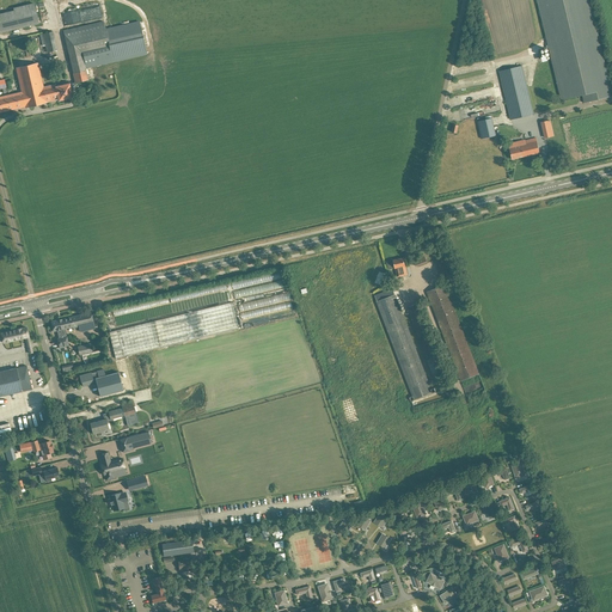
[(587,102),(585,103),(611,96),(611,92),(589,0),(537,0),(562,101),(585,95),(587,102)]
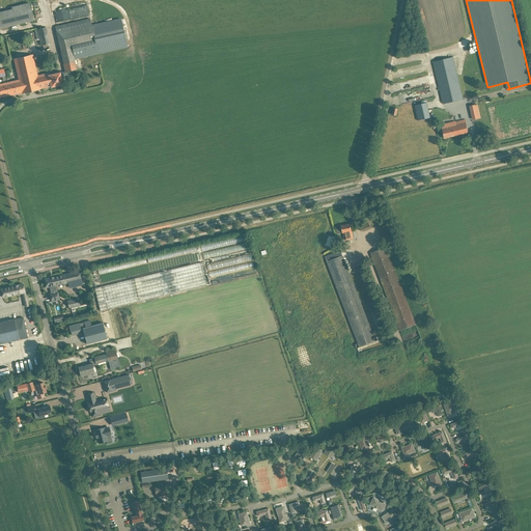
[(0,12),(0,27),(33,20),(29,3),(11,7),(11,9),(0,12)]
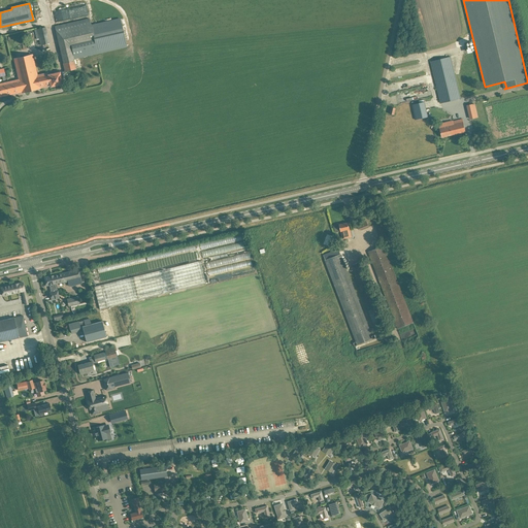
[(61,10),(50,13),(52,23),(66,19),(65,14),(64,15),(63,11),(61,12),(61,10)]
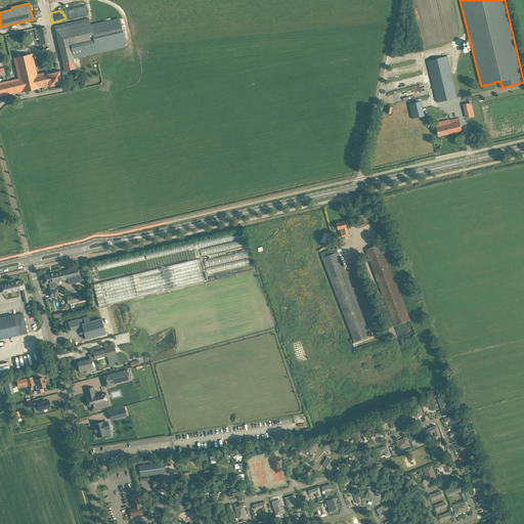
[(137,23),(91,33),(88,18),(54,27),(64,71),(76,69),(72,52),(94,47),(95,49),(78,53),(79,57),(78,57),(79,62),(80,62),(81,67),(98,62),(98,64),(143,54),(137,23)]
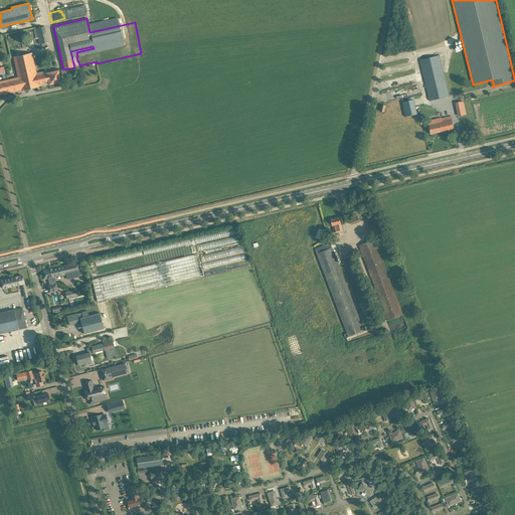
[(38,38),(39,44),(49,42),(46,26),(34,28),(35,38),(38,38)]
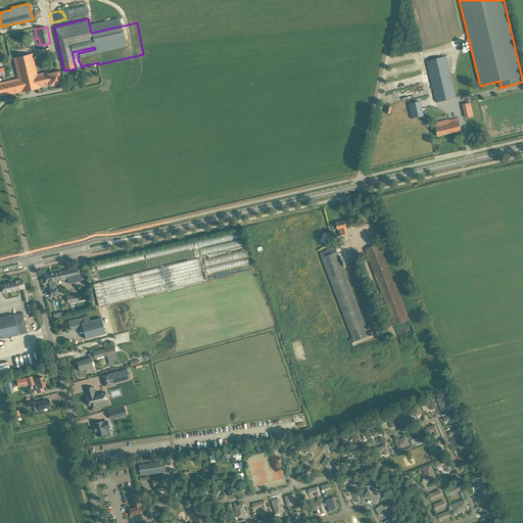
[(18,79),(21,89),(21,91),(50,85),(50,86),(62,83),(59,72),(48,74),(47,73),(37,75),(33,54),(14,58),(18,79)]
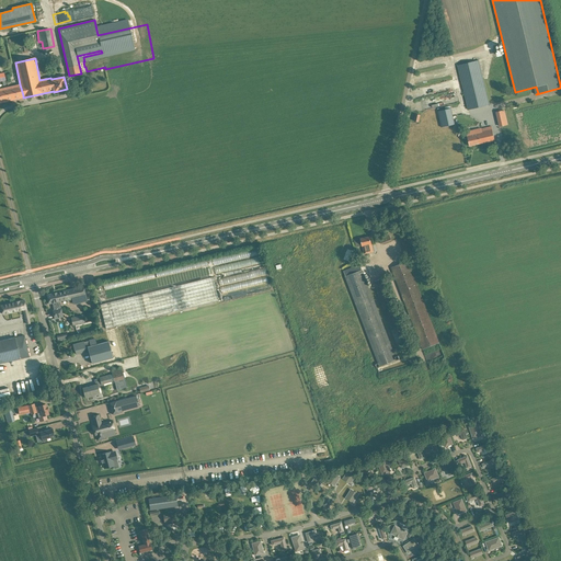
[(458,66),(468,110),(490,105),(479,60),(458,66)]
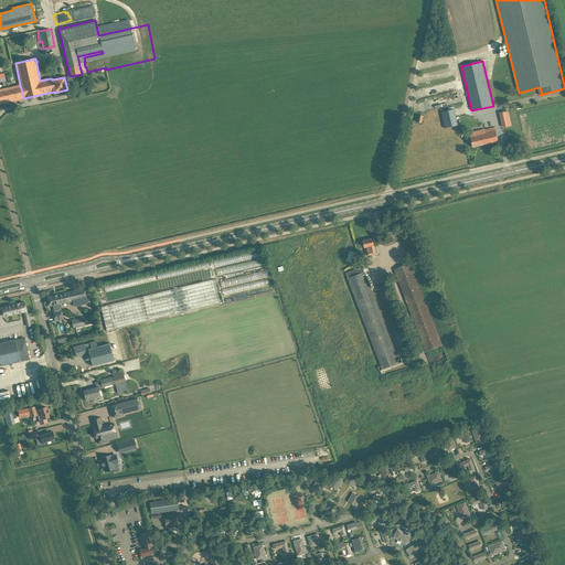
[(507,82),(502,82),(497,82),(498,95),(507,95),(507,82)]
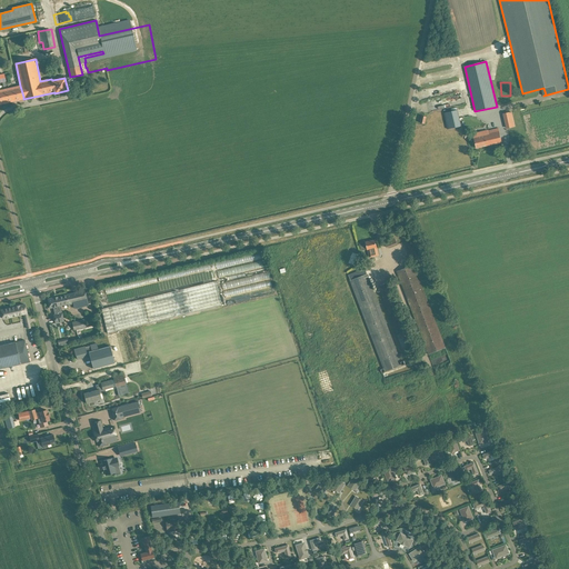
[(23,97),(20,86),(0,90),(0,103),(12,101),(11,100),(23,97)]
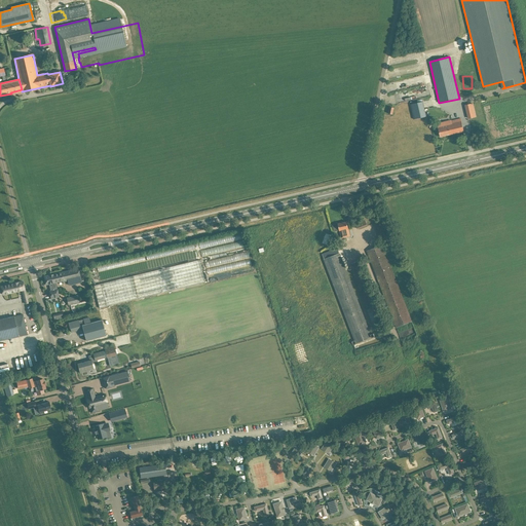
[(426,117),(423,102),(411,104),(414,119),(420,118),(426,117)]
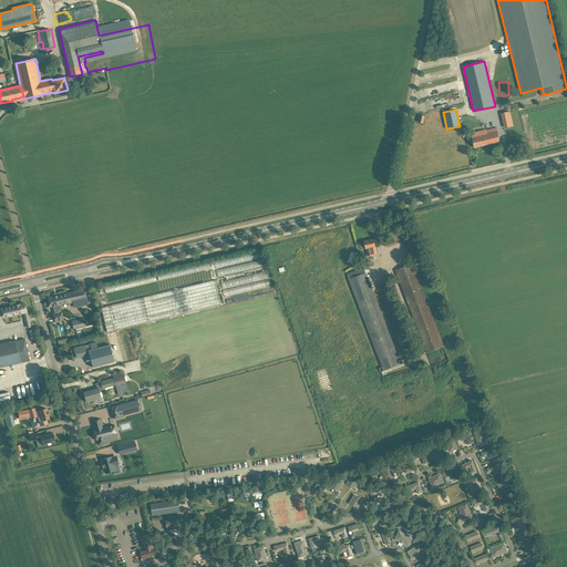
[(512,119),(504,121),(505,127),(513,125),(512,119)]
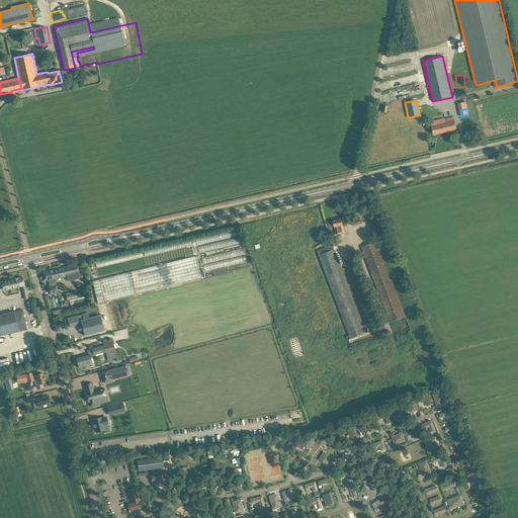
[(432,124),(433,130),(434,135),(456,128),(453,116),(437,120),(438,123),(432,124)]
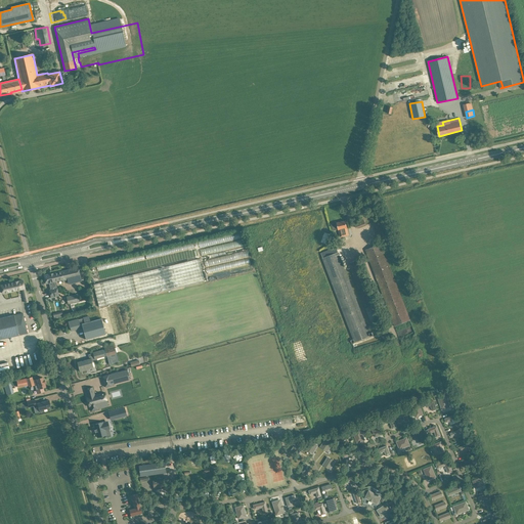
[(354,224),(356,229),(366,226),(364,220),(354,224)]
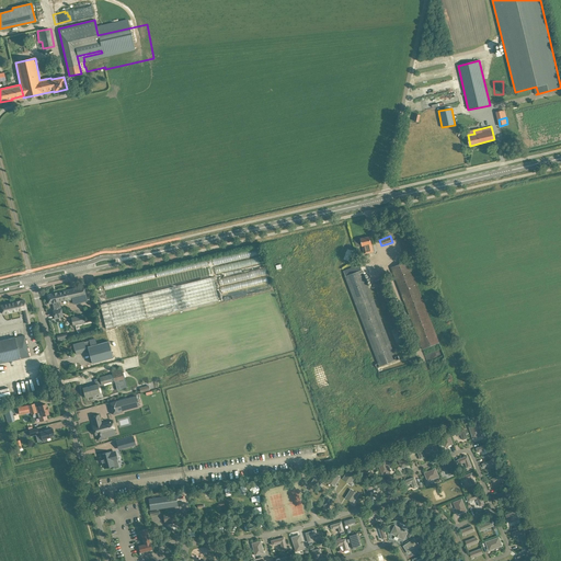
[(361,238),(363,243),(365,254),(369,253),(367,244),(371,243),(370,237),(361,238)]
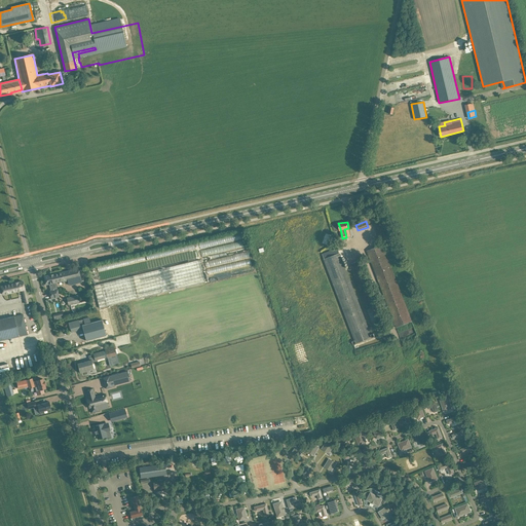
[(374,224),(380,239),(386,237),(380,222),(374,224)]
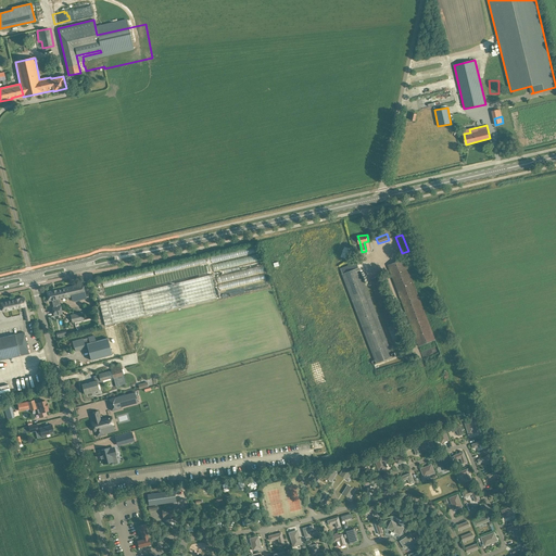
[(212,262),(256,253),(255,248),(211,256),(212,262)]
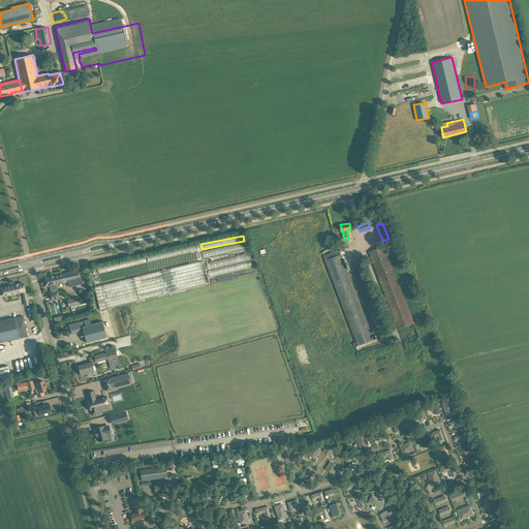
[(245,244),(203,251),(204,257),(246,249),(245,244)]
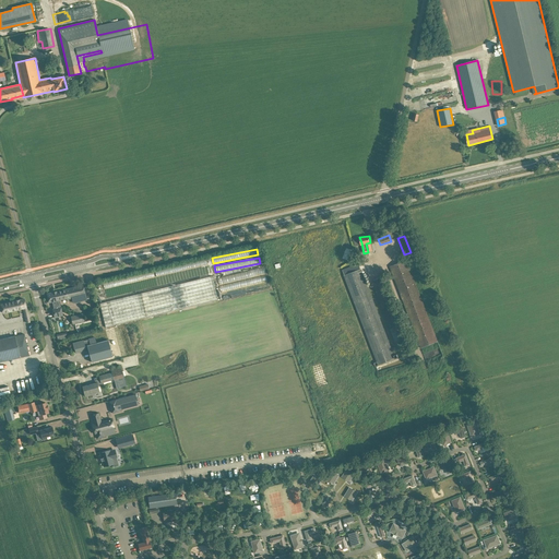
[(390,266),(420,348),(437,342),(406,260),(390,266)]
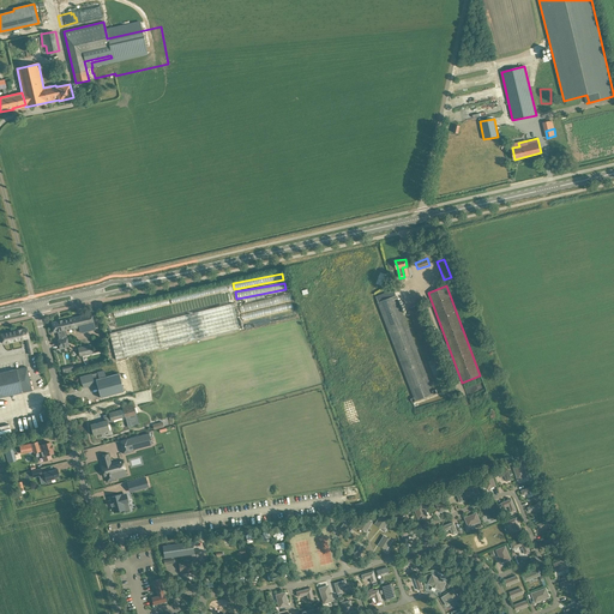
[(172,302),(228,292),(227,287),(172,298),(172,302)]
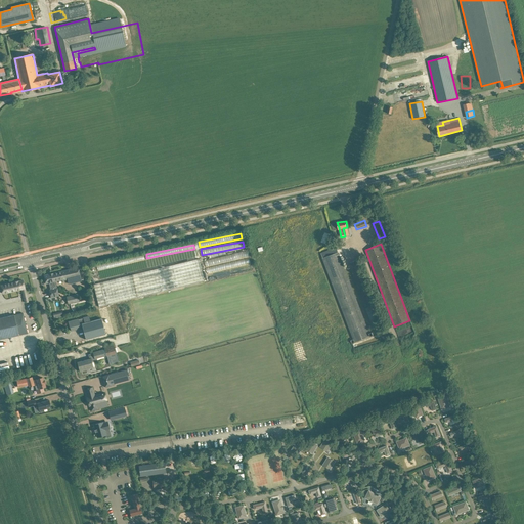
[(336,248),(320,253),(354,339),(355,342),(370,337),(369,334),(336,248)]
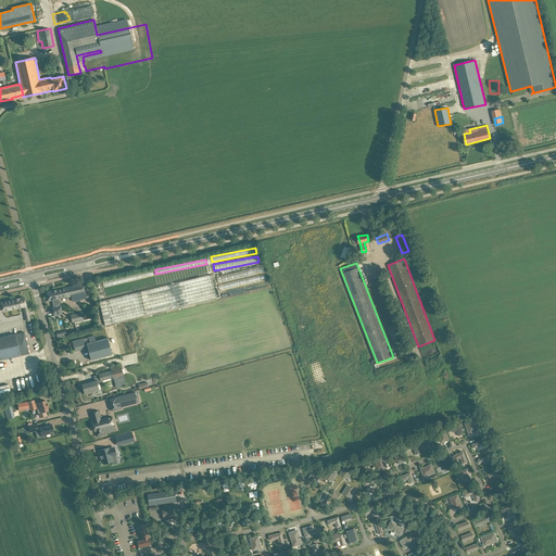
[(159,282),(207,270),(206,266),(158,278),(159,282)]
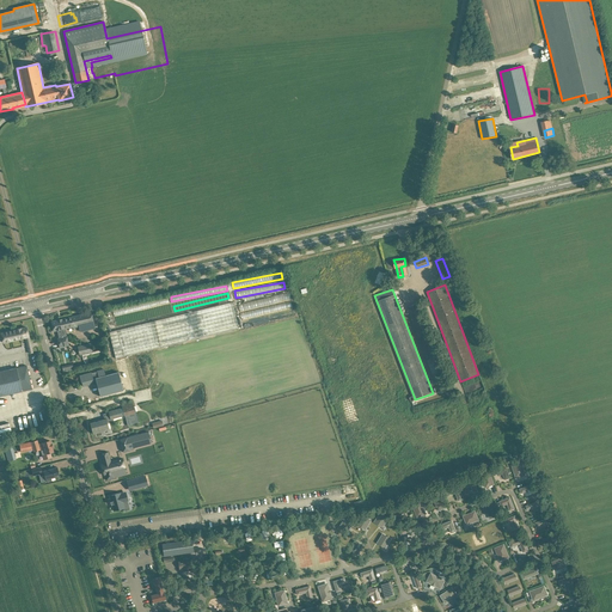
[(291,293),(239,304),(243,319),(291,310),(292,313),(288,313),(288,317),(294,316),(292,301),(291,293)]
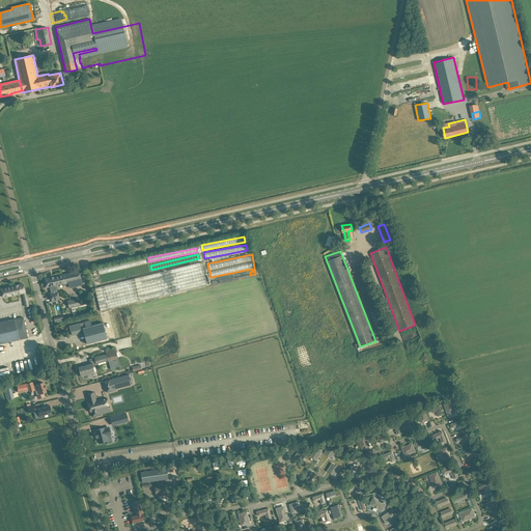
[(201,262),(94,288),(101,311),(206,285),(201,262)]
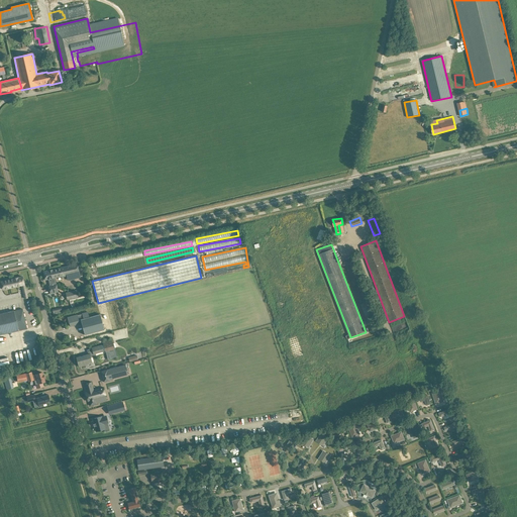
[(344,260),(366,316),(368,316),(373,314),(375,313),(353,256),(344,260)]
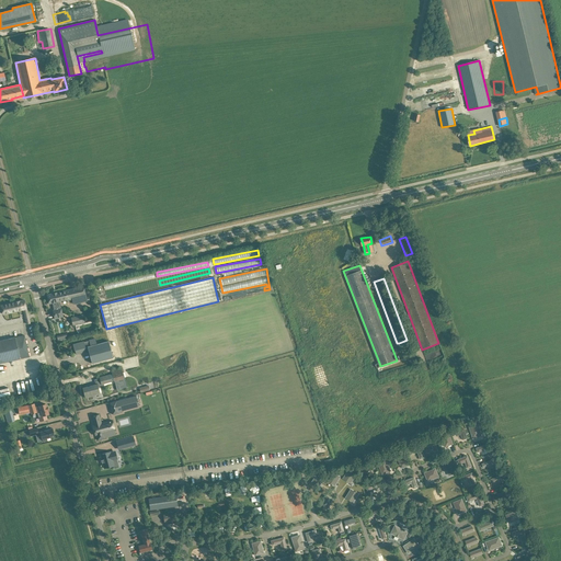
[(88,301),(86,292),(83,286),(58,293),(52,294),(47,295),(49,304),(53,302),(54,310),(53,311),(55,318),(64,317),(61,309),(63,309),(60,301),(67,299),(68,300),(76,299),(77,304),(88,301)]
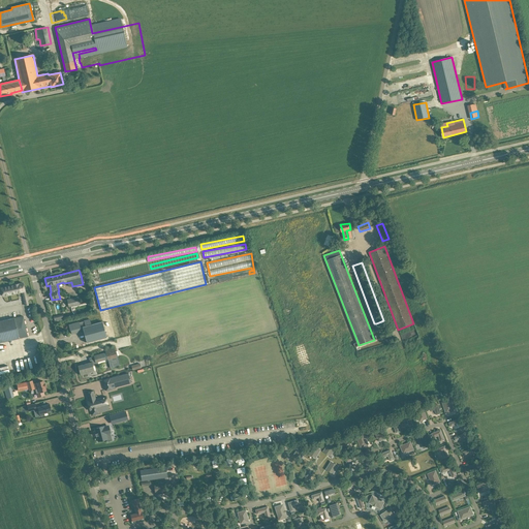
[(22,291),(23,293),(24,299),(26,298),(25,291),(23,283),(1,288),(3,297),(22,291)]
